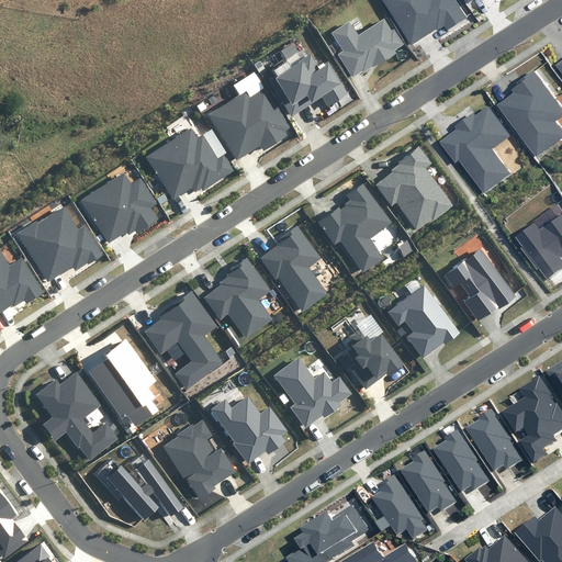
[(381,0),(411,45),(436,29),(437,31),(445,25),(448,31),(468,18),(456,0),(381,0)]
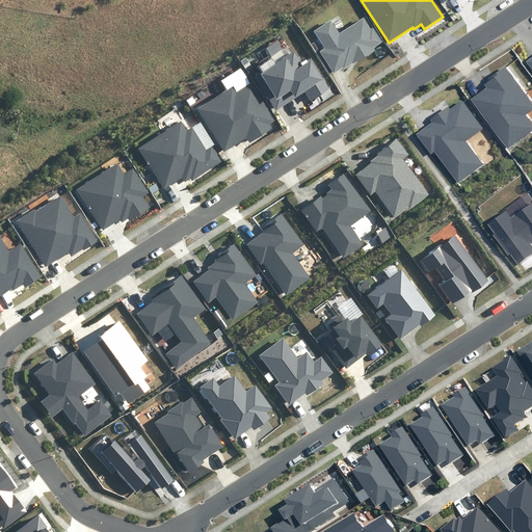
[(340,34),(330,21),(314,31),(325,48),(320,51),(335,73),(343,68),(344,69),(352,63),(352,64),(374,50),(372,48),(381,42),(373,28),(371,29),(364,19),(340,34)]
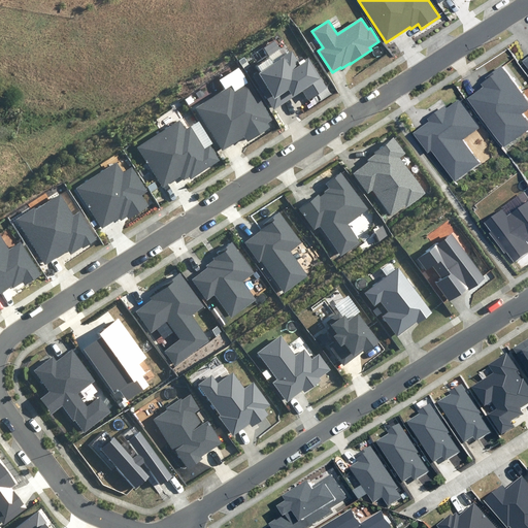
[(299,64),(292,52),(254,75),(274,108),(302,91),(308,100),(328,88),(309,58),(299,64)]
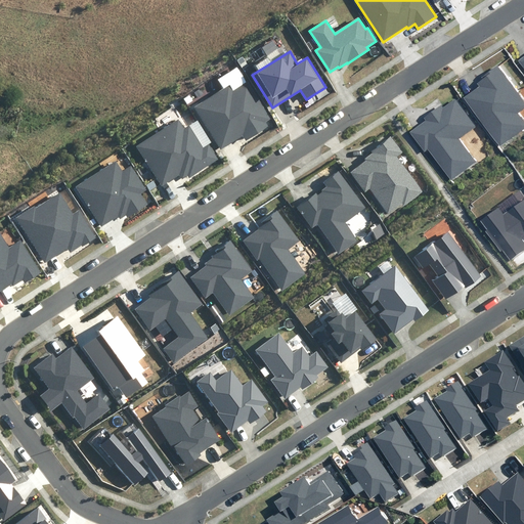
[(523,108),(523,99),(498,64),(481,77),(483,79),(477,84),(479,86),(464,98),(500,147),(523,129),(523,118),(519,113),(523,108)]
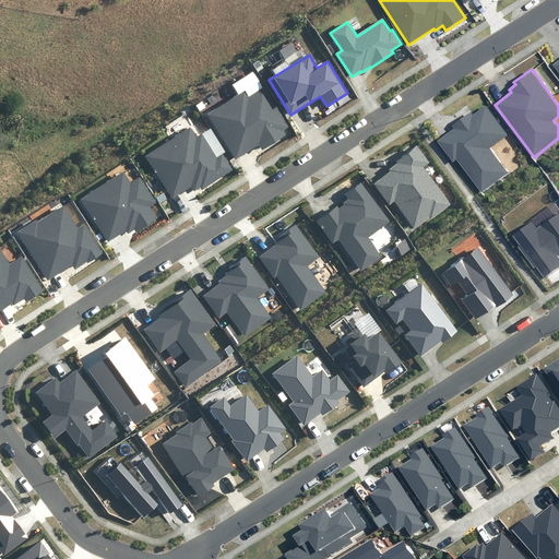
[(249,97),(245,91),(207,115),(236,159),(259,144),(262,150),(286,134),(284,130),(288,127),(263,87),(249,97)]
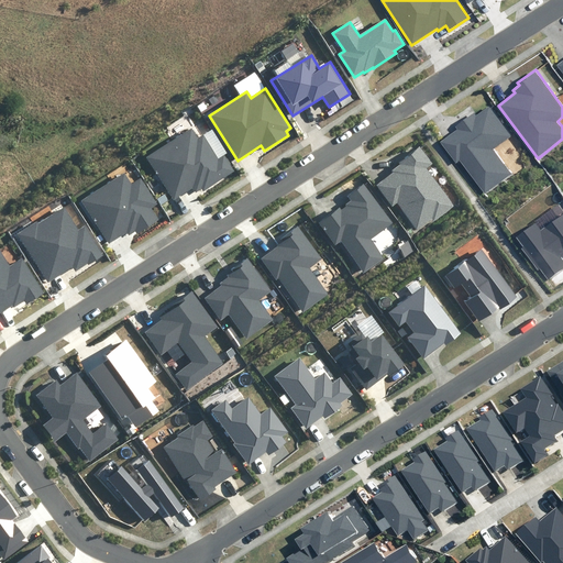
[(511,136),(489,106),(476,116),(474,113),(455,127),(457,130),(441,142),(456,163),(460,161),(485,195),(512,174),(495,148),(511,136)]
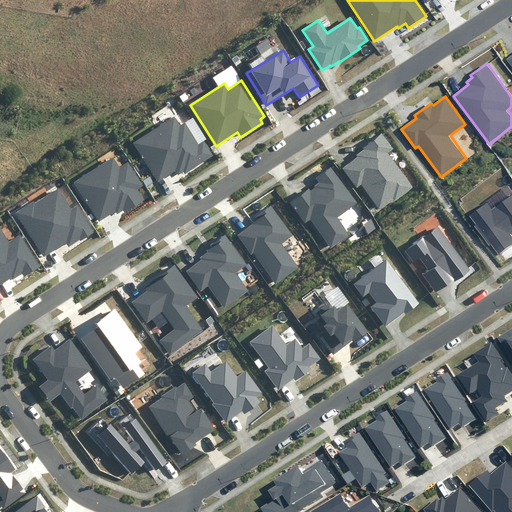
[(180,126),(174,117),(133,143),(158,182),(176,171),(178,175),(184,171),(185,174),(214,156),(204,140),(199,144),(185,123),(180,126)]
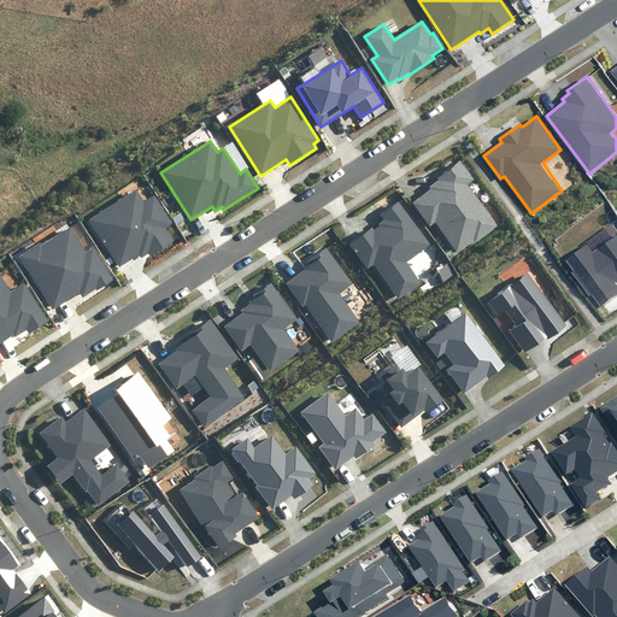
[(474,180),(460,160),(436,178),(438,180),(429,187),(430,189),(412,203),(429,227),(436,223),(457,251),(474,239),(476,241),(497,225),(466,184),(474,180)]
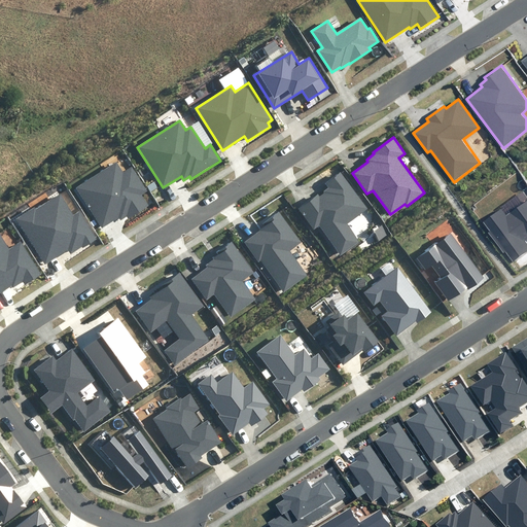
[(124,172),(116,162),(76,188),(102,227),(119,216),(121,220),(128,216),(130,219),(149,206),(142,195),(148,190),(132,167),(124,172)]
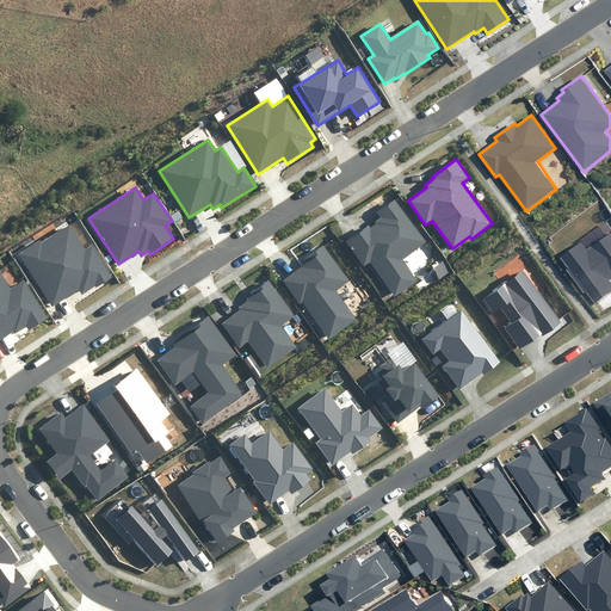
[(426,242),(394,201),(377,213),(381,218),(375,223),(376,224),(371,227),(369,224),(346,241),(364,266),(370,261),(395,296),(417,281),(403,260),(426,242)]
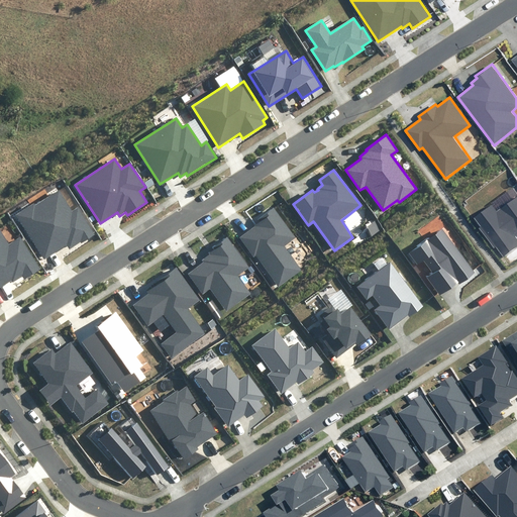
[(81,243),(95,234),(78,208),(73,211),(59,190),(35,205),(34,203),(16,215),(44,259),(67,244),(70,249),(81,242),(81,243)]
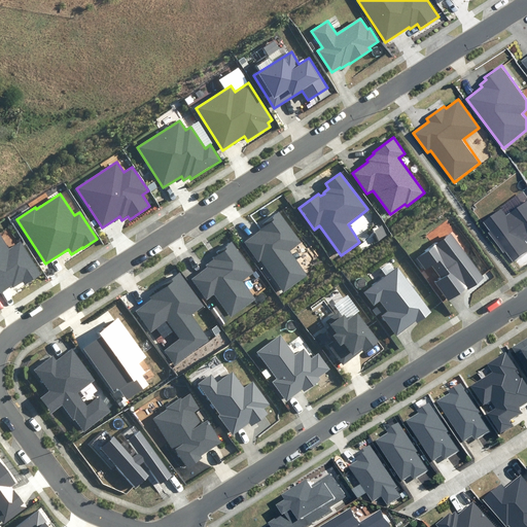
[(526,201),(506,216),(501,210),(484,222),(490,231),(488,233),(503,254),(505,252),(513,261),(526,251),(526,243),(525,241),(526,239),(526,201)]
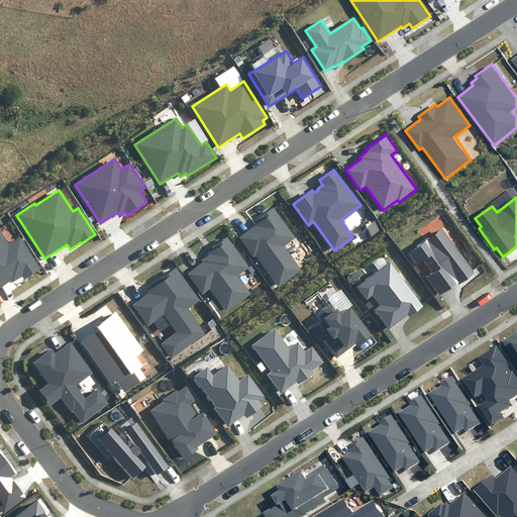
[(256,255),(278,286),(301,271),(284,246),(295,237),(274,207),(256,219),(260,222),(254,225),(255,226),(240,237),(253,256),(256,255)]
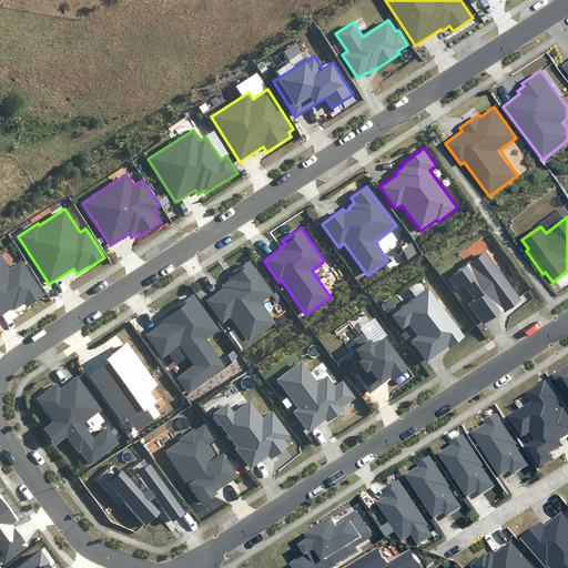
[(523,300),(486,251),(447,279),(458,293),(466,287),(476,301),(468,305),(484,325),(504,311),(505,312),(523,300)]
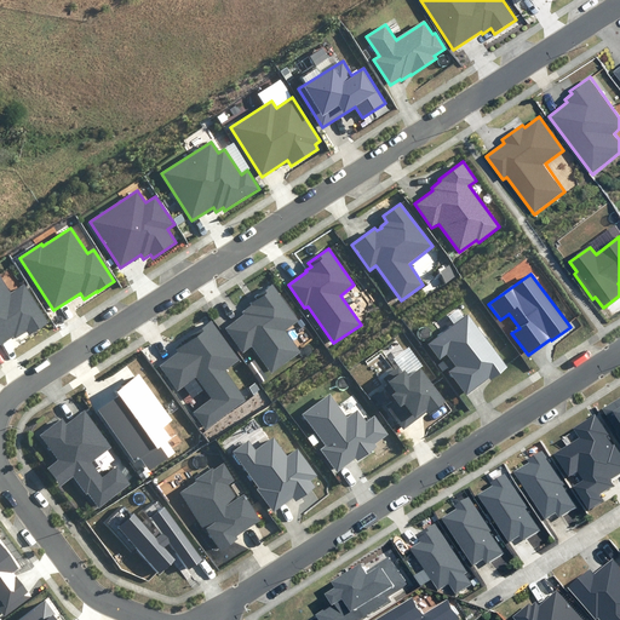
[(11,293),(0,276),(0,345),(15,337),(16,338),(27,331),(30,336),(50,323),(24,285),(11,293)]
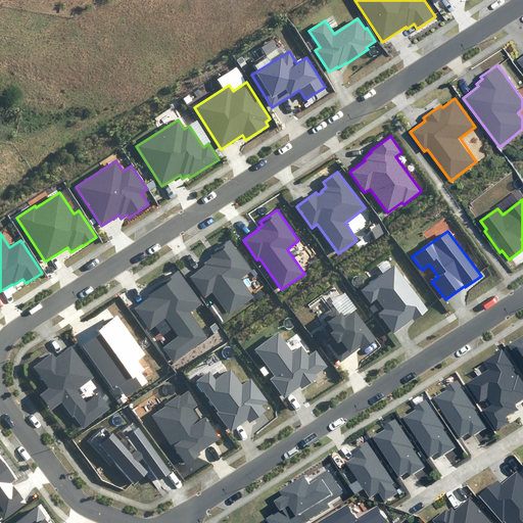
[(212,292),(229,315),(254,297),(241,279),(253,271),(230,238),(214,250),(216,252),(211,255),(212,257),(205,264),(206,266),(191,277),(205,297),(212,292)]
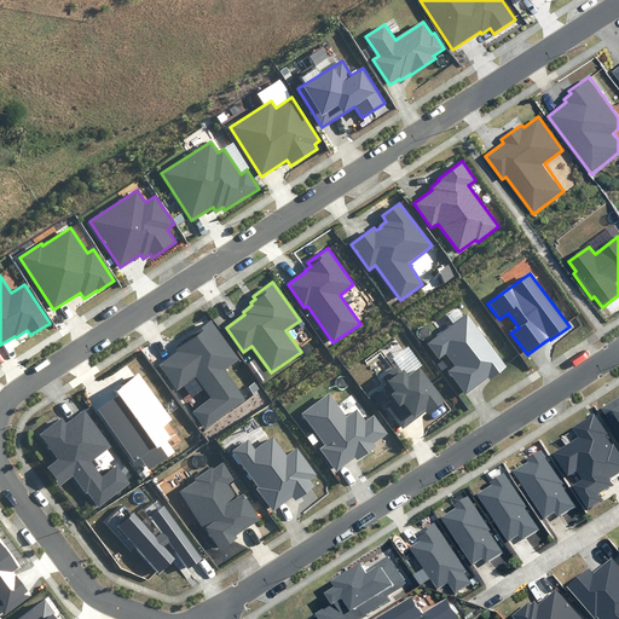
[(508,366),(468,313),(427,342),(439,359),(446,354),(456,365),(449,370),(466,394),(489,377),(491,380),(508,366)]
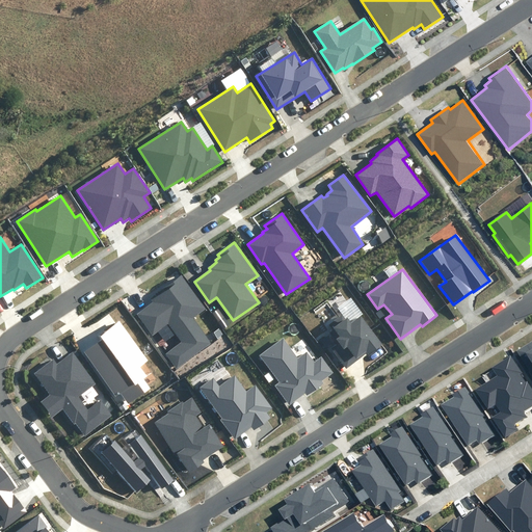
[(181,342),(165,353),(177,369),(211,344),(191,317),(203,309),(181,278),(152,300),(152,302),(135,314),(153,338),(169,325),(181,342)]
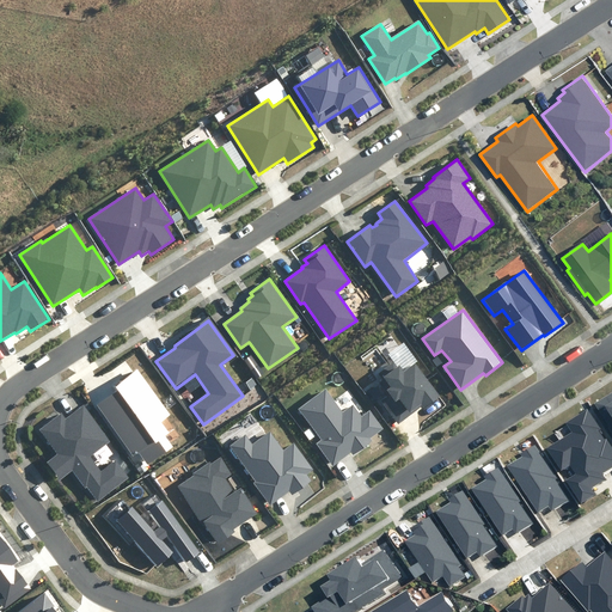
[(398,367),(395,362),(380,373),(391,387),(386,390),(390,395),(381,402),(398,423),(421,407),(423,409),(440,397),(415,363),(404,372),(399,366),(398,367)]
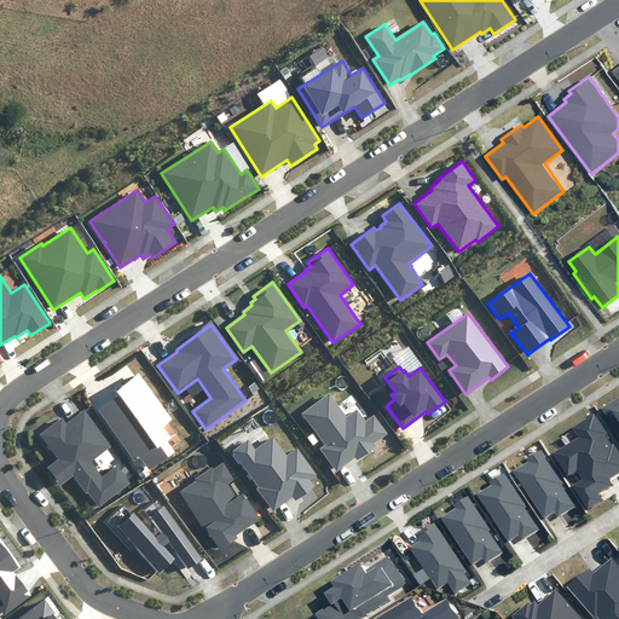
[(173,420),(139,372),(113,392),(115,397),(97,410),(134,462),(140,457),(149,469),(174,452),(166,440),(169,438),(162,427),(173,420)]
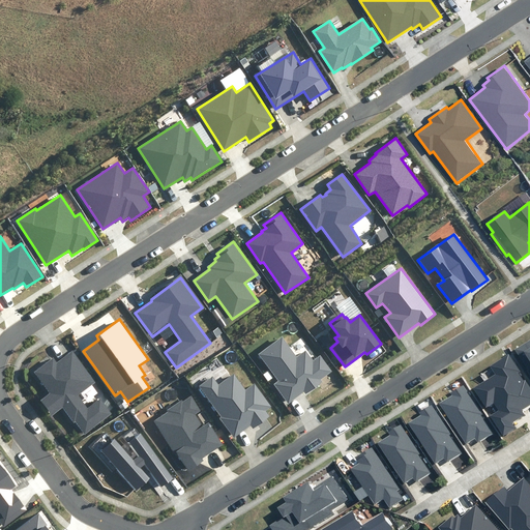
[(297,357),(283,337),(259,354),(280,381),(274,384),(289,403),(304,391),(305,394),(323,382),(321,380),(332,372),(320,355),(314,360),(305,350),(297,357)]
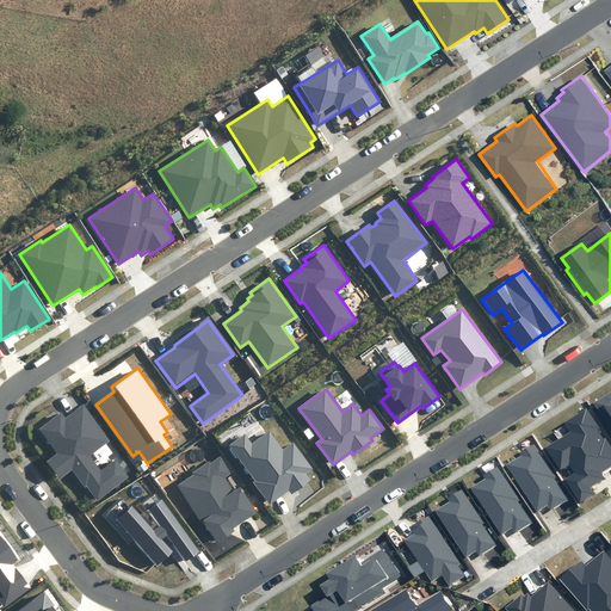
[(610,393),(594,403),(610,429),(610,393)]
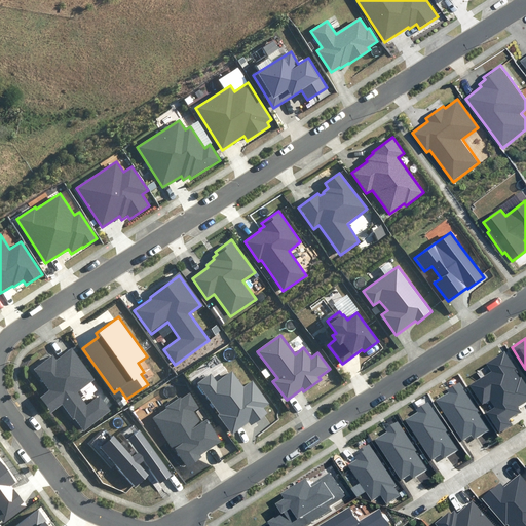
[(112,411),(100,395),(87,405),(78,392),(95,379),(72,349),(57,361),(52,355),(34,369),(50,390),(41,398),(52,412),(62,405),(73,420),(75,419),(84,433),(112,411)]
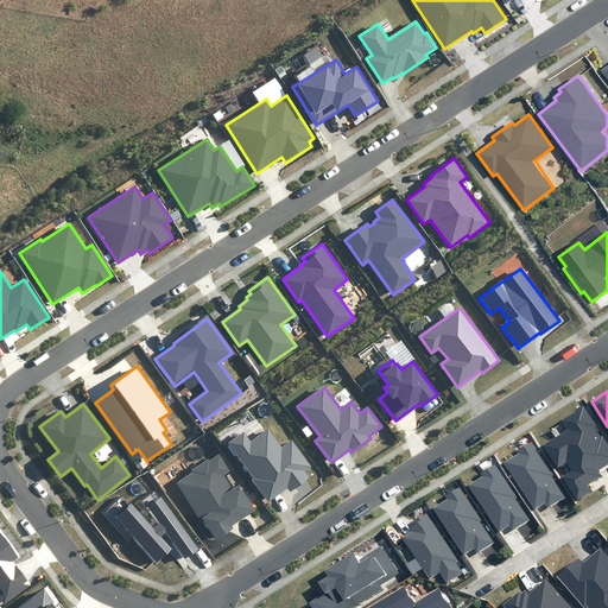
[(607,462),(607,445),(583,407),(562,420),(568,430),(543,445),(557,468),(565,462),(571,470),(562,476),(577,500),(591,491),(588,485),(601,476),(597,470),(607,462)]
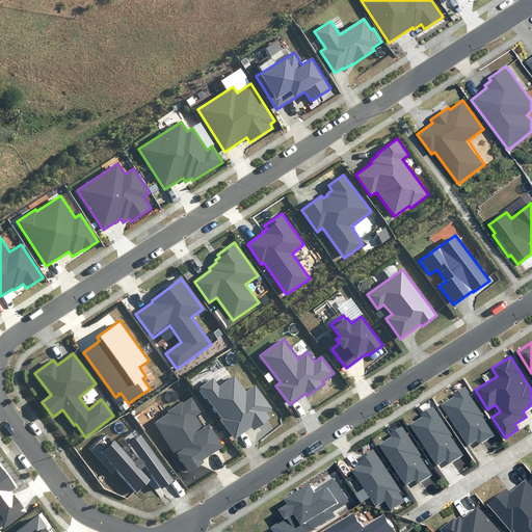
[(219,386),(214,377),(200,388),(222,419),(220,420),(235,439),(251,426),(255,430),(271,418),(267,413),(273,408),(256,384),(246,391),(235,374),(219,386)]
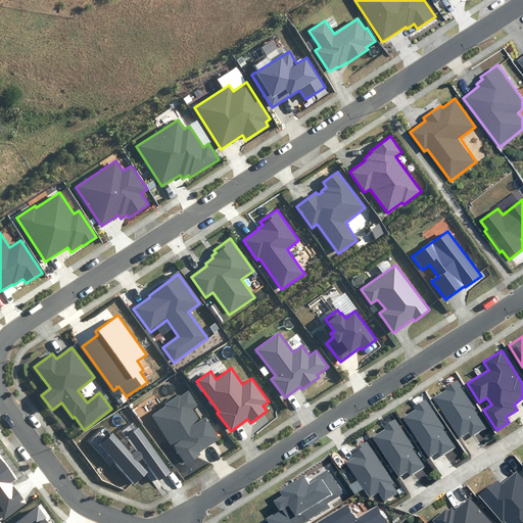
[(485,428),(457,381),(444,388),(445,390),(433,398),(459,438),(469,433),(471,437),(485,428)]
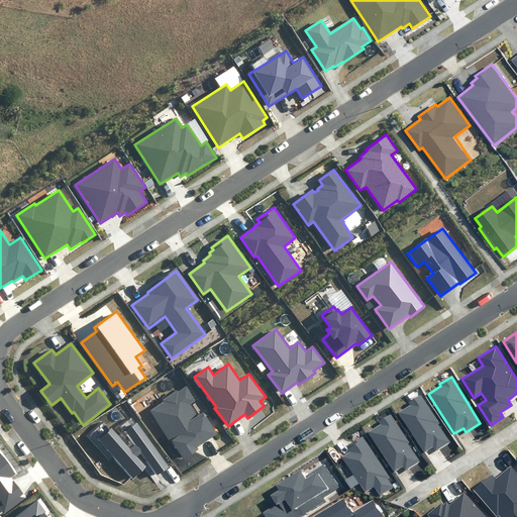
[(196,401),(187,387),(179,392),(178,390),(162,400),(163,402),(149,411),(168,440),(172,437),(185,458),(199,449),(198,447),(218,434),(204,412),(198,416),(191,404),(196,401)]
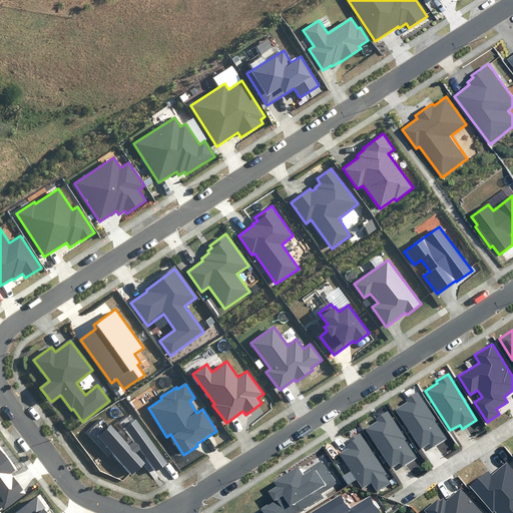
[(447,438),(418,392),(406,399),(408,401),(396,409),(421,448),(430,443),(433,447),(447,438)]
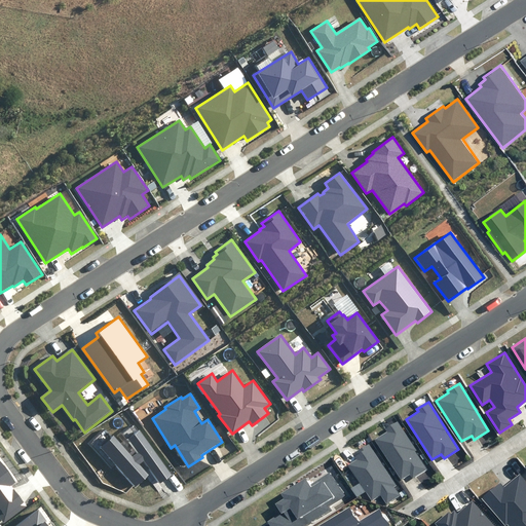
[(427,468),(399,421),(386,429),(387,431),(375,439),(401,480),(410,474),(413,478),(427,468)]
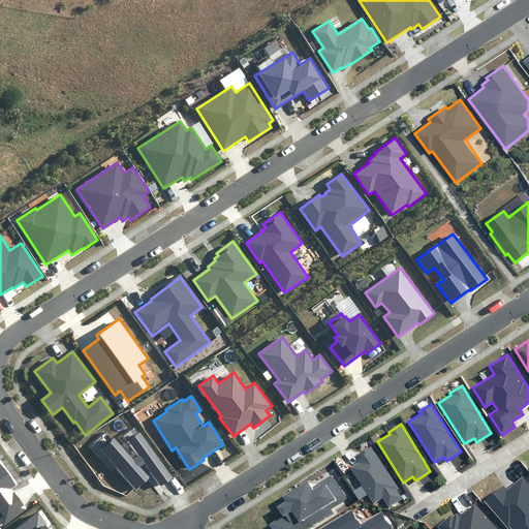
[(173,477),(139,432),(127,442),(138,456),(133,460),(115,438),(101,450),(136,490),(150,477),(139,467),(145,463),(160,486),(173,477)]
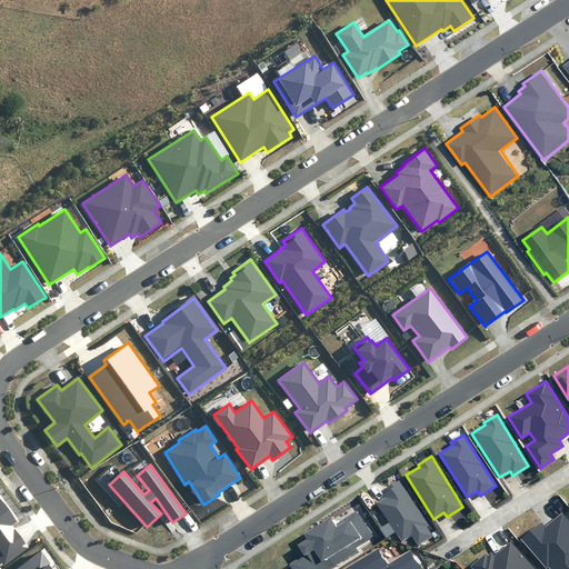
[(428,526),(399,480),(380,491),(385,498),(377,503),(402,542),(412,536),(418,546),(432,536),(426,527),(428,526)]
